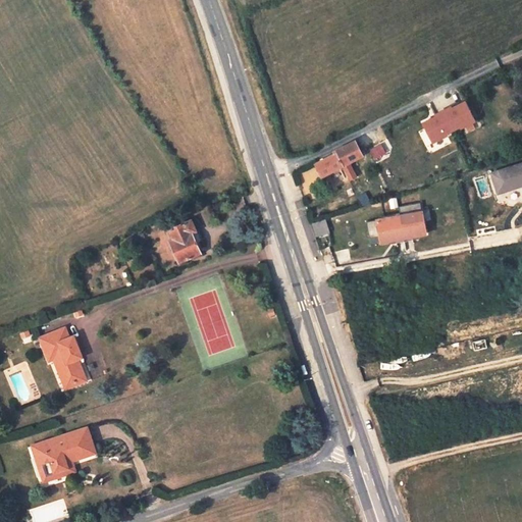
[(465,98),(420,119),(430,142),(475,120),(465,98)]
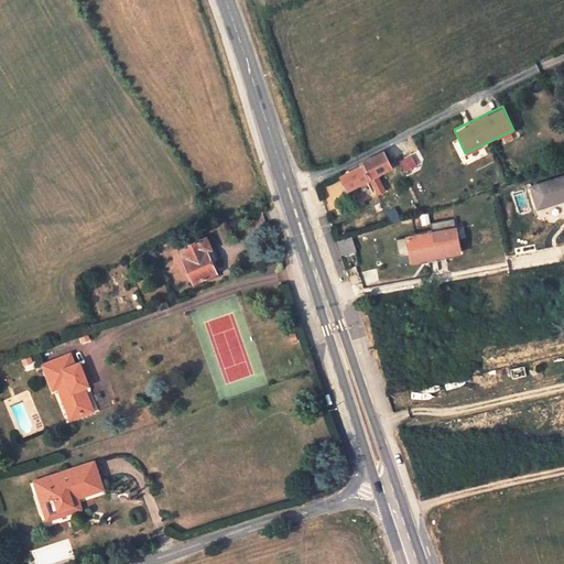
[(342,177),(348,191),(386,173),(392,187),(401,184),(384,152),(361,164),(364,167),(342,177)]
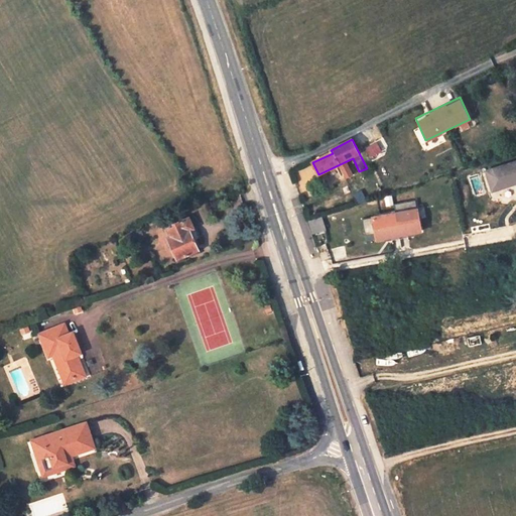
[(370,157),(382,152),(378,141),(366,146),(370,157)]
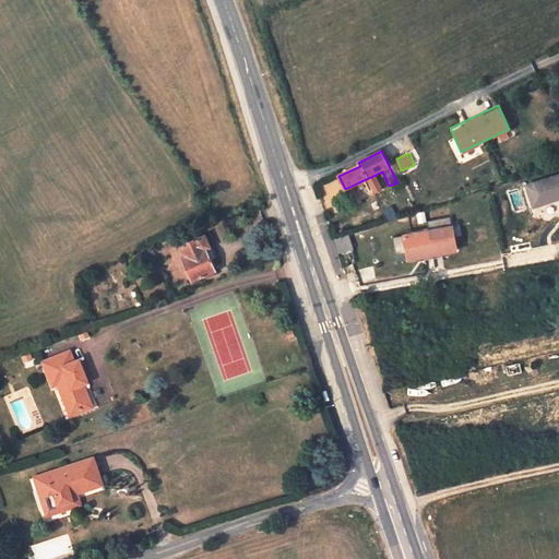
[(372,193),(382,189),(376,175),(366,179),(372,193)]
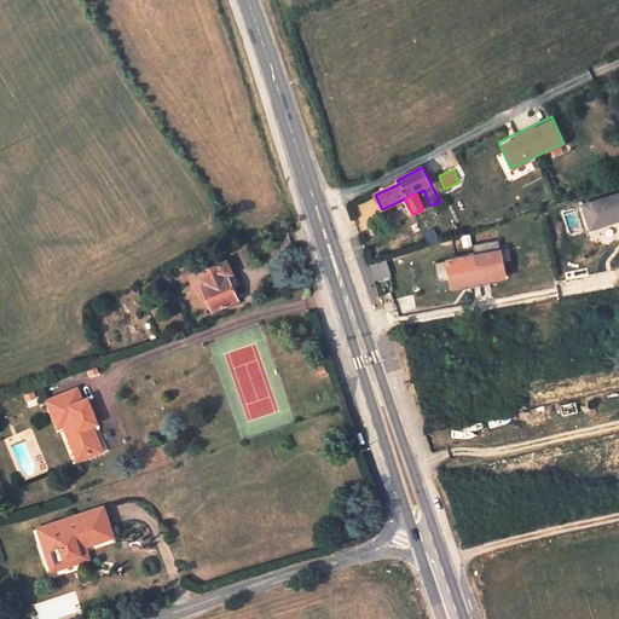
[(618,220),(618,196),(585,207),(593,229),(618,220)]
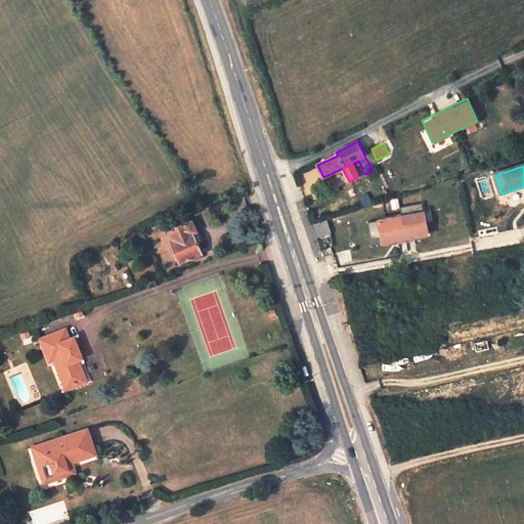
[(403,217),(368,223),(374,249),(416,242),(416,237),(429,235),(423,204),(401,208),(403,217)]
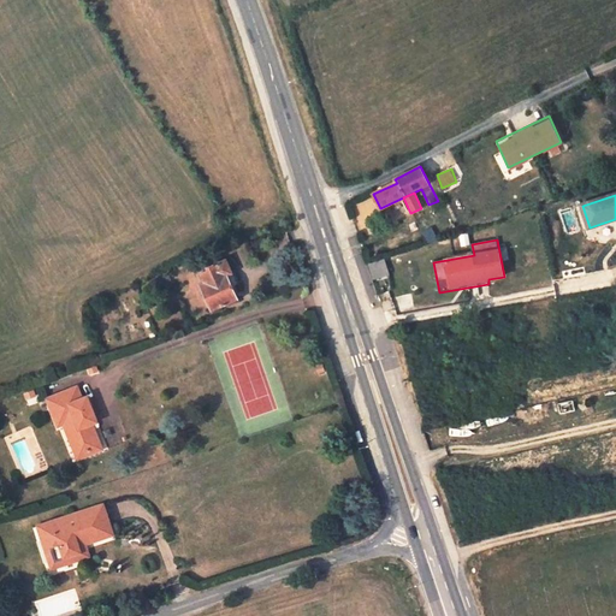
[(230,271),(225,259),(200,270),(206,284),(202,286),(213,309),(238,298),(234,286),(240,284),(235,270),(230,271)]
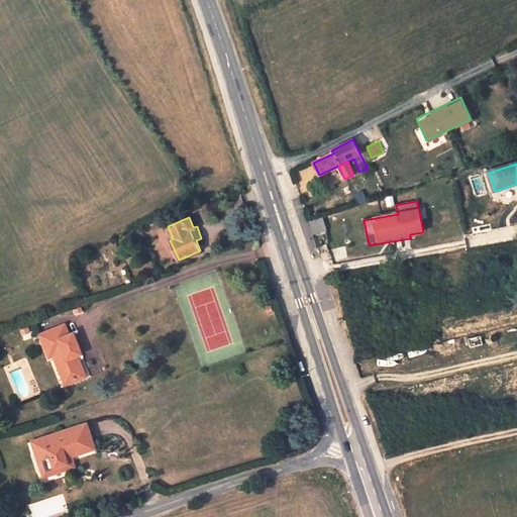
[(66,324),(39,335),(49,358),(55,356),(65,382),(74,378),(76,382),(86,378),(76,354),(81,352),(73,332),(69,334),(66,324)]
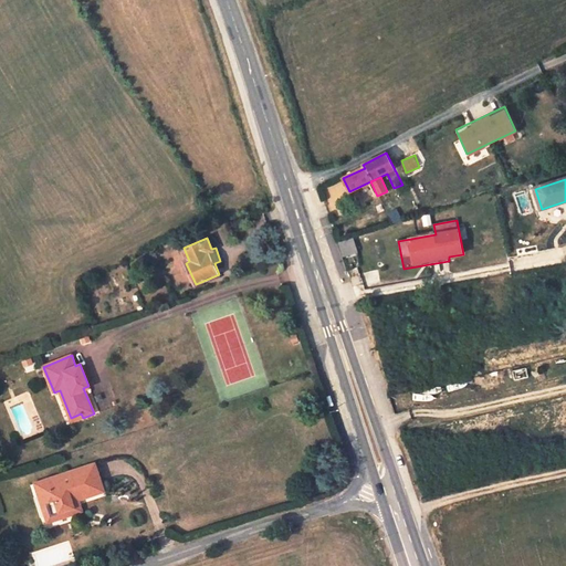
[(81,413),(71,418),(73,422),(83,418),(81,413)]
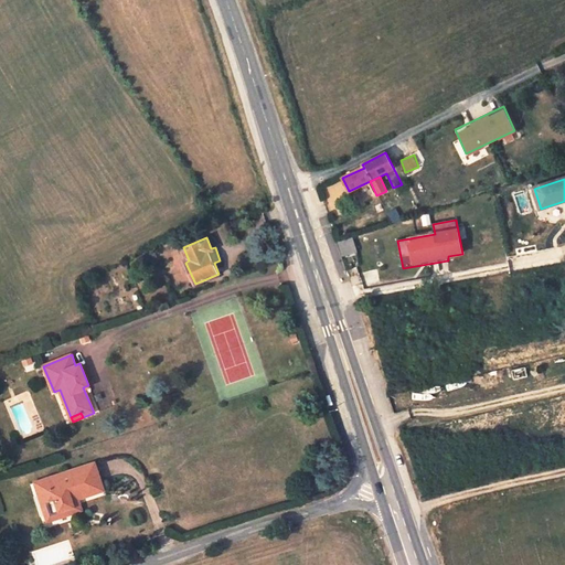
[(104,489),(95,464),(46,479),(49,488),(39,491),(48,516),(63,512),(64,516),(75,513),(71,500),(104,489)]
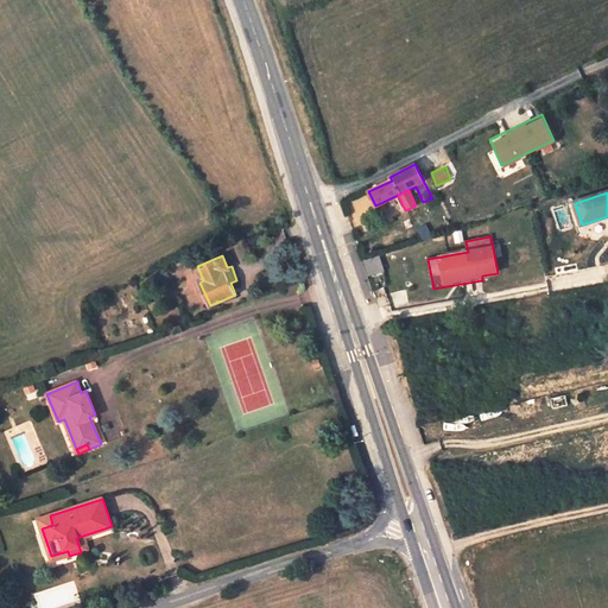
[(52,525),(50,515),(38,519),(42,529),(52,525)]
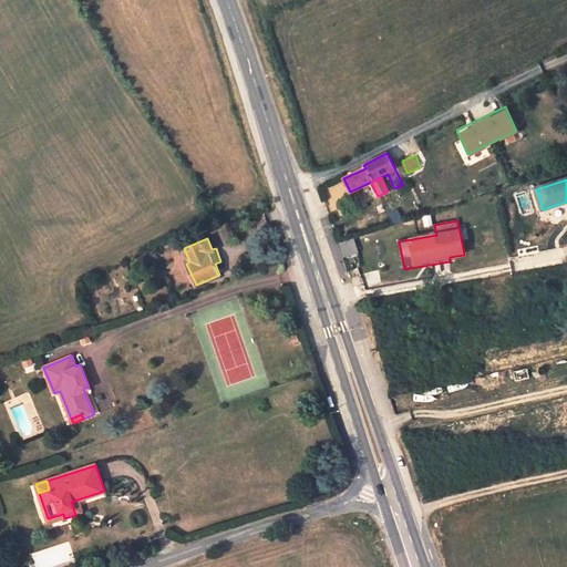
[(71,502),(75,515),(82,513),(79,500),(71,502)]
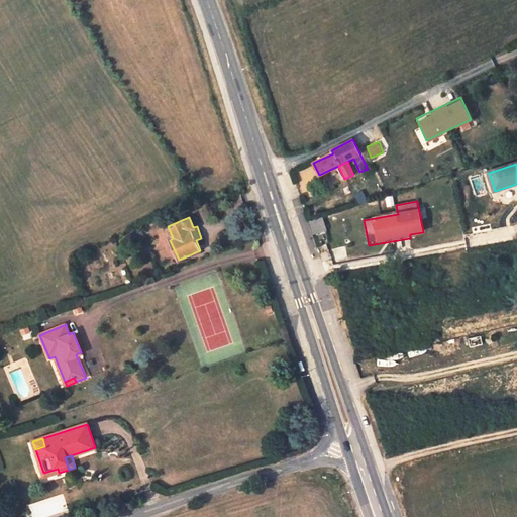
[(58,469),(43,473),(44,477),(59,473),(58,469)]
